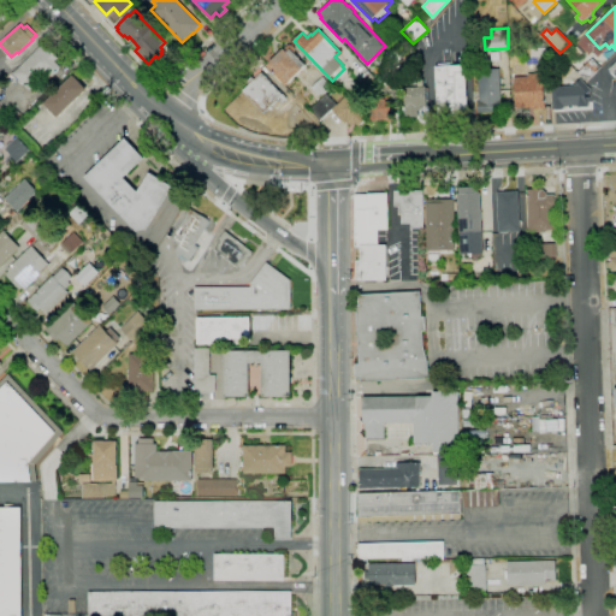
[(285,86),(266,65),(288,45),(291,45),(295,46),(296,49),(295,53),(307,65),(301,70),(303,73),(300,77),(297,75),(285,86)]
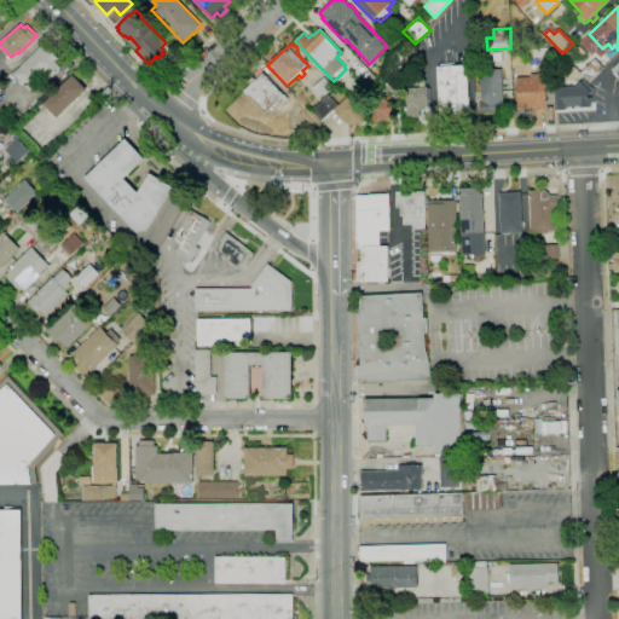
[(30,91),(23,85),(22,86),(19,84),(21,82),(13,74),(41,47),(47,53),(51,50),(59,58),(56,62),(62,68),(53,76),(52,75),(46,81),(41,76),(36,81),(39,84),(30,91)]
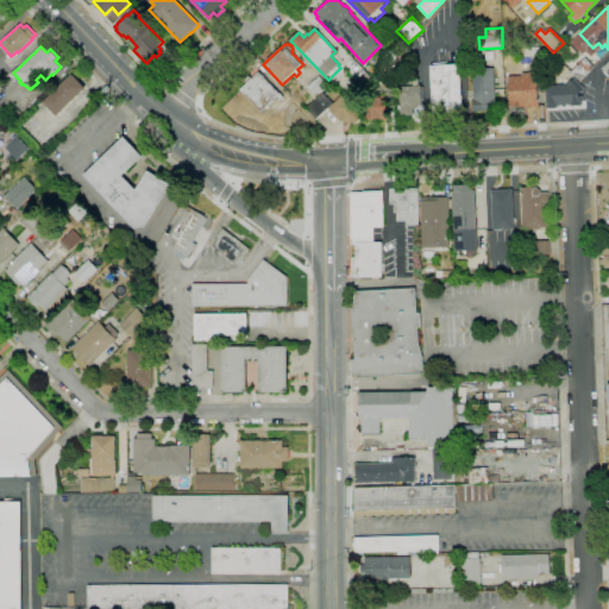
[(570,70),(553,54),(560,46),(576,63),(573,64),(576,67),(572,69),(571,68),(570,70)]
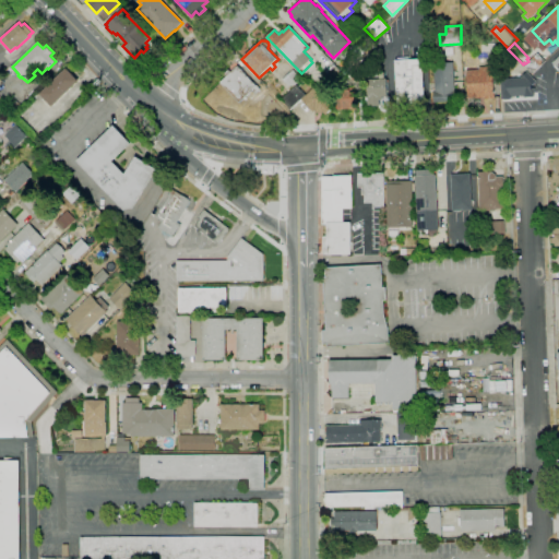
[(532,73),(524,66),(537,52),(545,61),(532,73)]
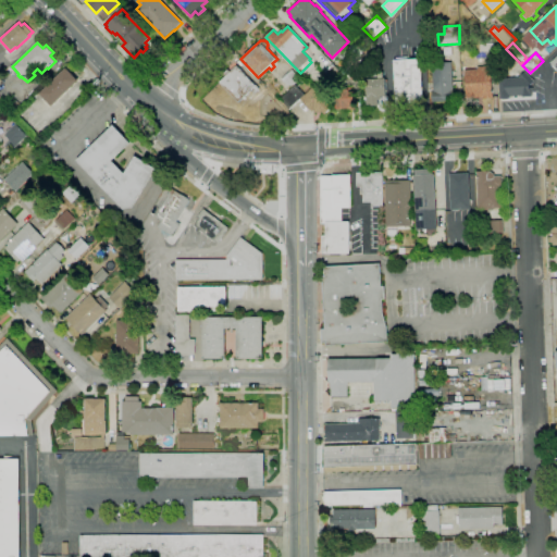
[(397,104),(394,61),(407,60),(407,58),(411,57),(411,59),(421,59),(424,103),(397,104)]
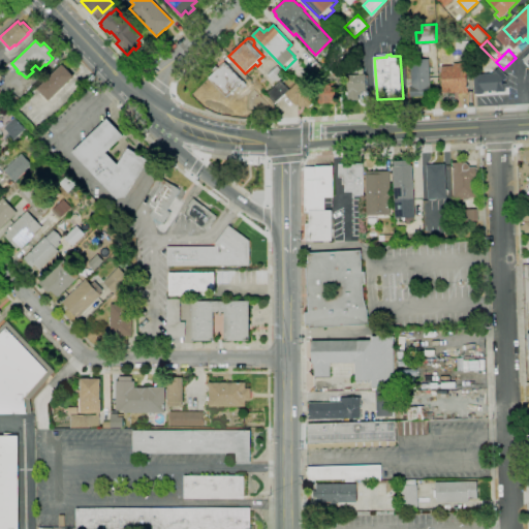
[(312,72),(305,65),(313,57),(319,64),(312,72)]
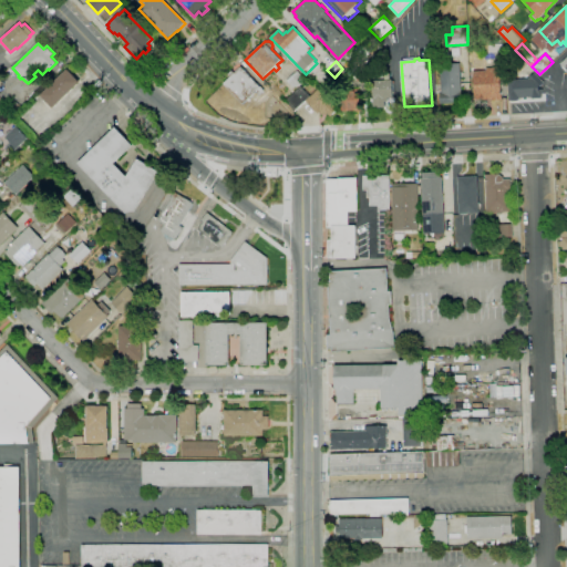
[(446,104),(445,100),(441,100),(441,96),(437,98),(436,86),(442,86),(440,64),(460,63),(462,98),(456,99),(456,102),(453,103),(446,104)]
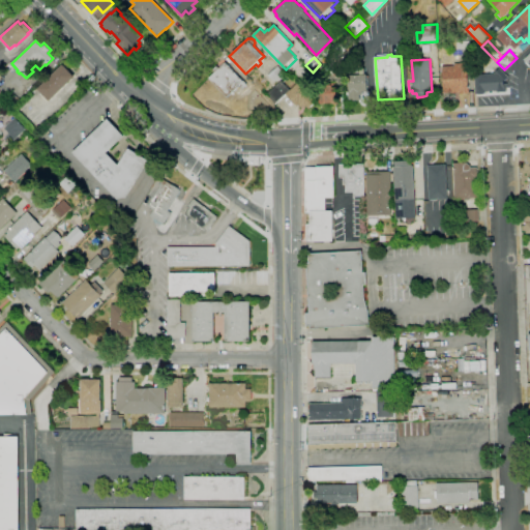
[(227,97),(209,79),(216,71),(213,67),(216,64),(219,68),(226,62),(247,85),(243,89),(239,85),(227,97)]
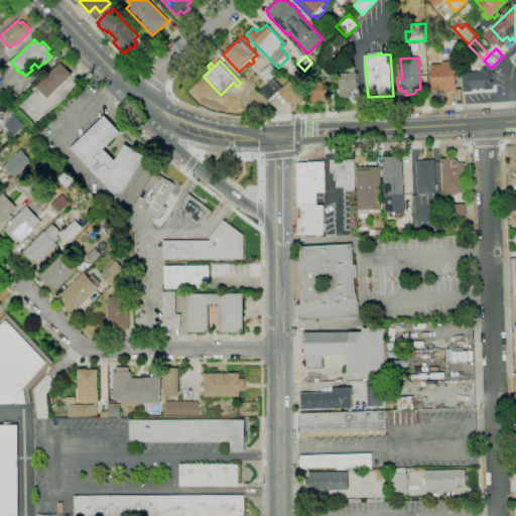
[(433,92),(431,66),(442,65),(442,61),(452,61),(452,63),(455,63),(457,91),(447,91),(433,92)]
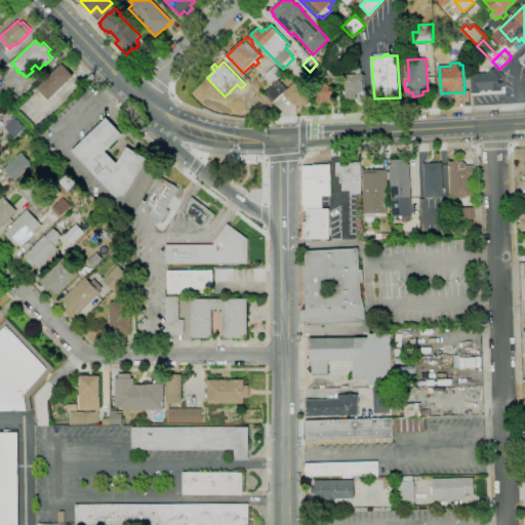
[(49,99),(38,88),(64,64),(75,75),(49,99)]
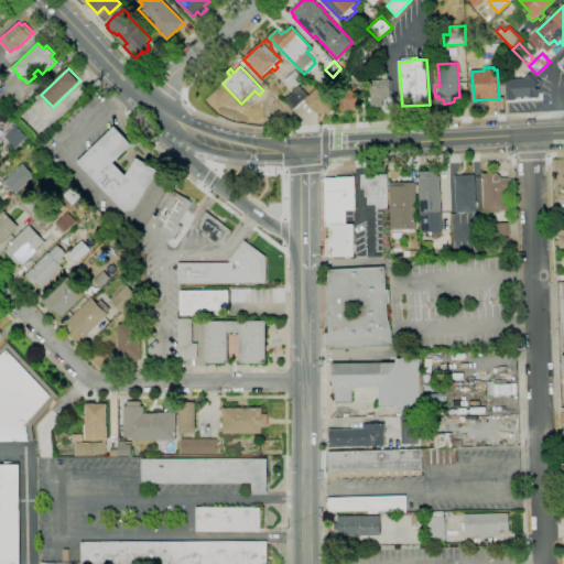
[(293,86),(290,86),(285,80),(288,79),(282,74),(283,69),(285,68),(285,72),(290,77),(296,71),(301,75),(302,79),(301,83),(299,85),(293,86)]
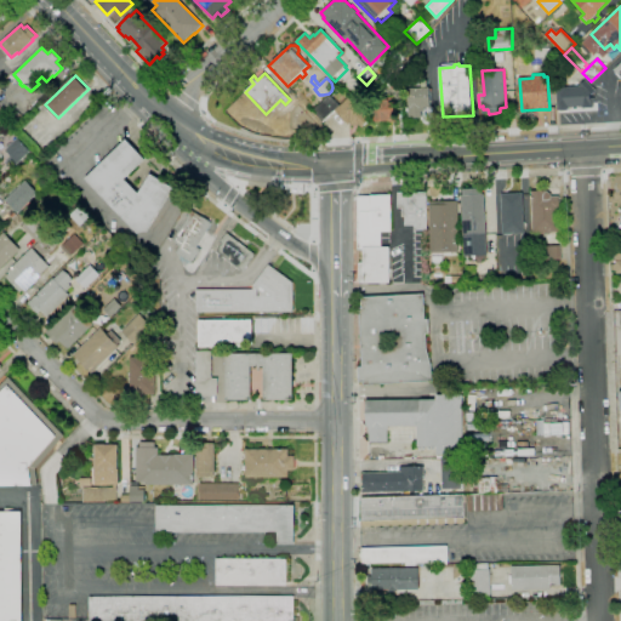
[(391,90),(389,78),(404,75),(405,87),(391,90)]
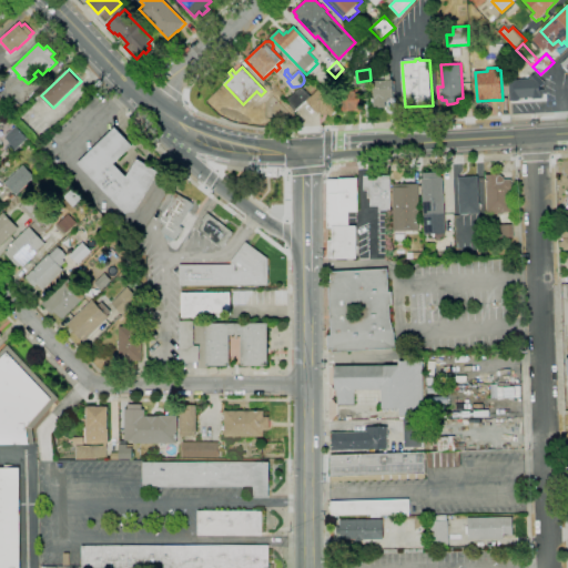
[(520,101),(510,101),(508,81),(529,79),(536,73),(545,82),(540,87),(540,89),(544,89),(544,94),(543,94),(543,100),(533,99),(533,98),(520,98),(520,101)]
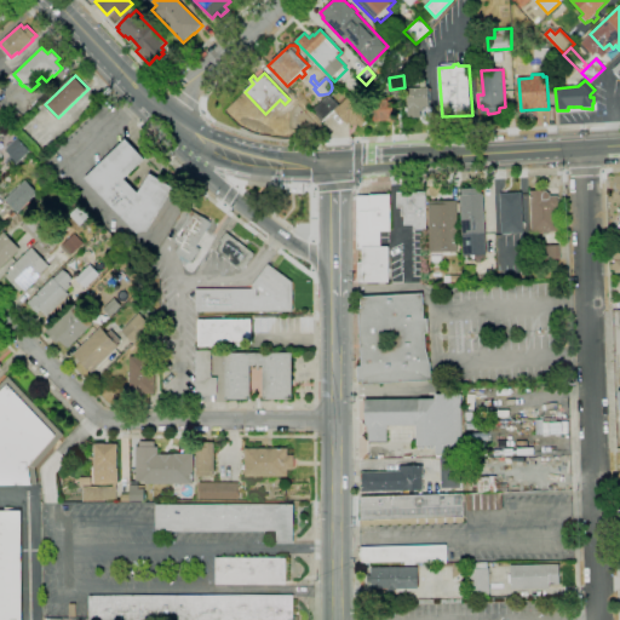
[(409,118),(408,112),(407,107),(409,107),(408,82),(426,81),(426,86),(430,86),(431,107),(425,107),(426,110),(423,110),(423,116),(409,118)]
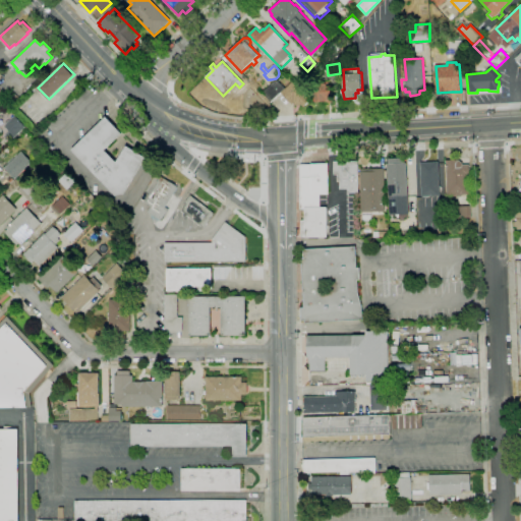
[(304,107),(301,104),(300,105),(295,105),(293,103),(292,104),(280,93),(271,102),(262,94),(276,79),(286,89),(292,81),(310,101),(304,107)]
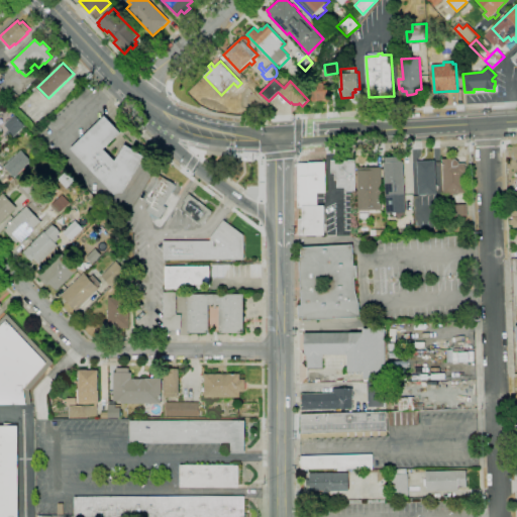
[(325,101),(325,100),(311,100),(311,85),(313,85),(313,83),(324,82),(324,84),(329,83),(330,101),(325,101)]
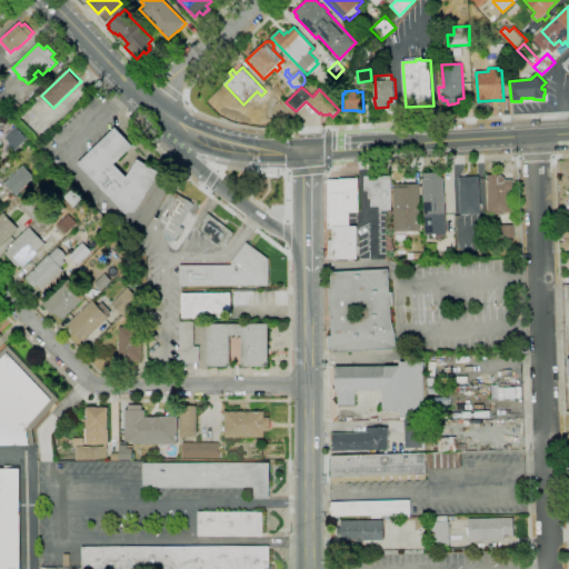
[(282,111),(275,103),(279,99),(287,107),(282,111)]
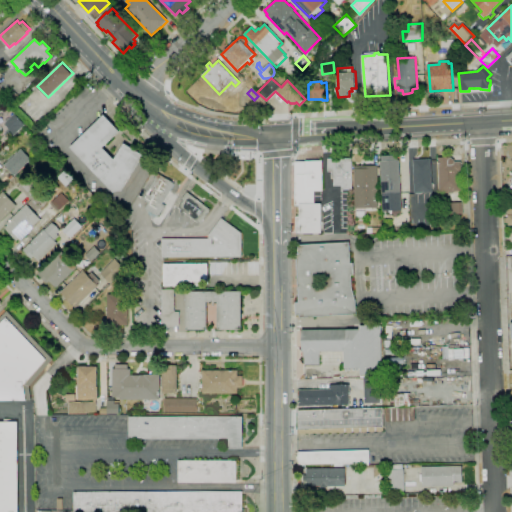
[(258,107),(254,103),(258,99),(262,104),(258,107)]
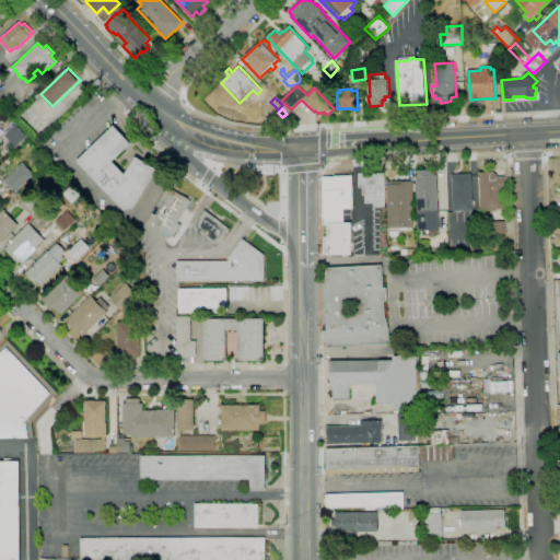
[(11,152),(4,147),(11,141),(6,135),(16,125),(27,136),(11,152)]
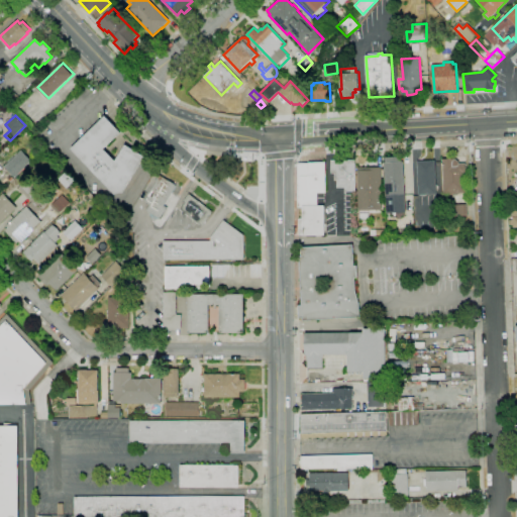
[(115,194),(71,149),(105,116),(121,132),(104,148),(115,161),(125,144),(145,157),(123,193),(115,194)]
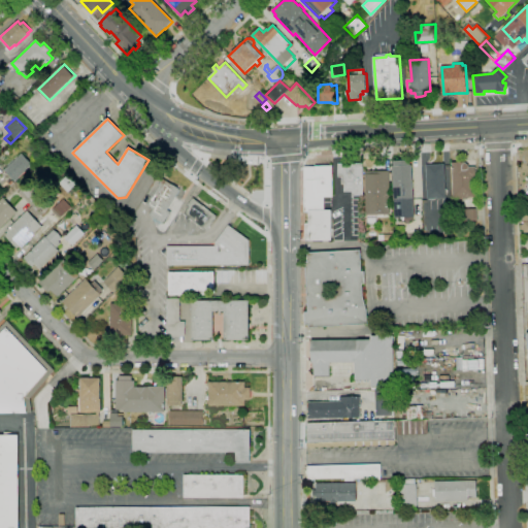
[(15,182),(4,170),(15,159),(26,170),(15,182)]
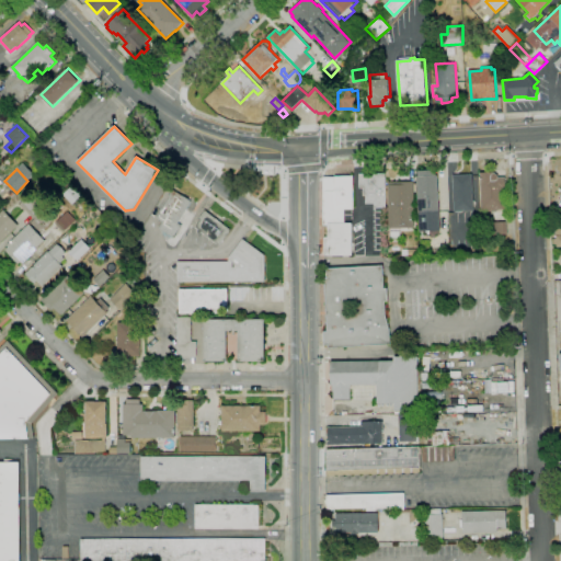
[(420,214),(418,176),(420,176),(419,171),(436,170),(436,175),(438,175),(439,213),(420,214)]
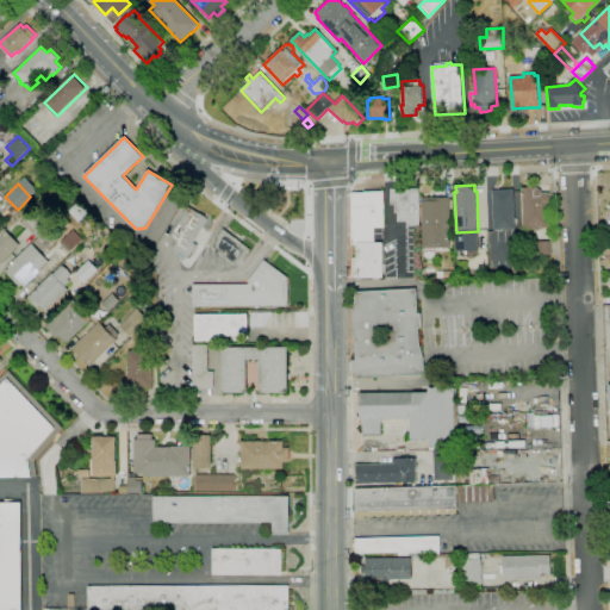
[(533,230),(533,229),(524,229),(522,187),(537,187),(537,188),(540,188),(540,190),(541,190),(542,191),(542,192),(542,193),(549,192),(551,204),(548,204),(548,209),(549,209),(551,226),(541,228),(541,229),(533,230)]
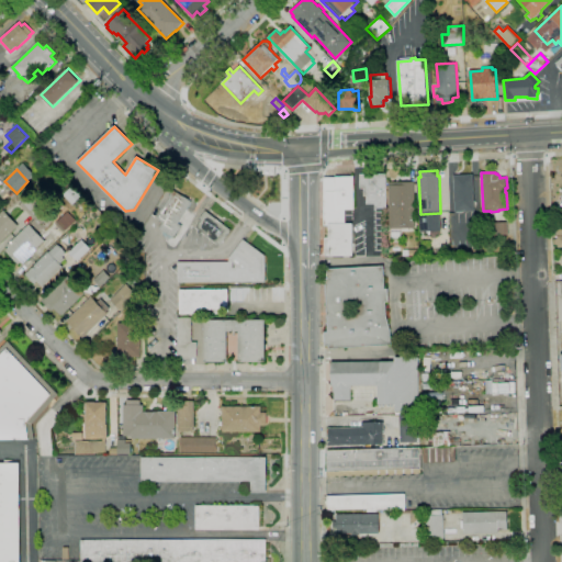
[(375,209),(375,203),(367,204),(367,195),(364,195),(364,189),(360,189),(360,175),(386,173),(386,208),(375,209)]
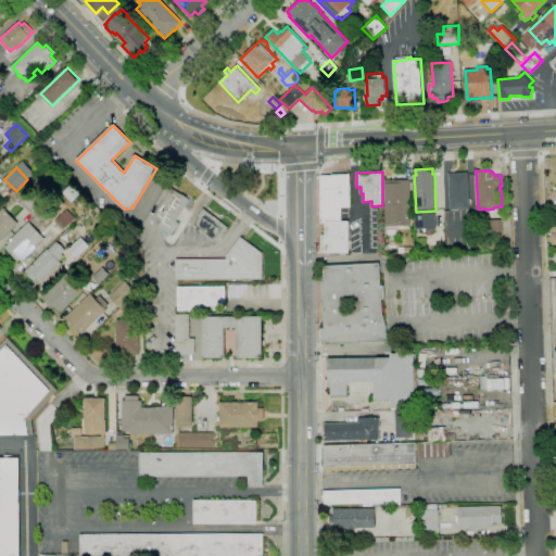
[(452,211),(452,210),(451,210),(449,174),(451,174),(451,172),(454,172),(454,174),(463,173),(463,172),(466,172),(466,173),(468,173),(469,209),(458,209),(458,210),(452,211)]
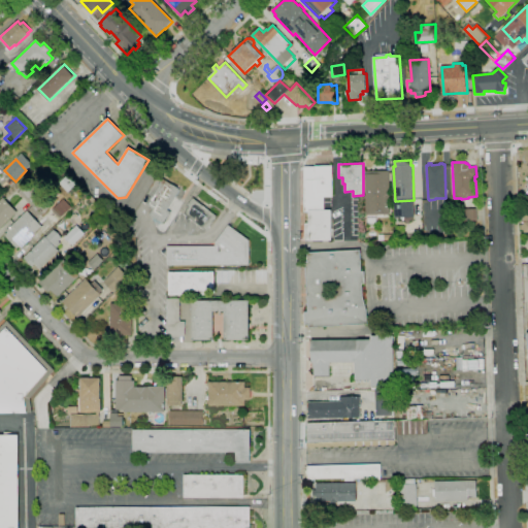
[(369,204),(368,187),(364,188),(364,168),(366,168),(366,165),(371,165),(371,167),(373,167),(373,168),(385,167),(385,186),(387,186),(388,203),(369,204)]
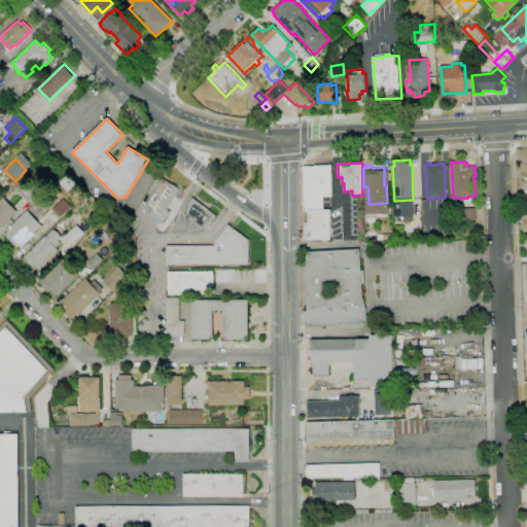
[(309,241),(309,240),(305,240),(305,223),(309,223),(309,211),(304,211),(303,167),(314,167),(314,166),(332,166),(332,197),(323,197),(324,209),(330,209),(331,240),(309,241)]
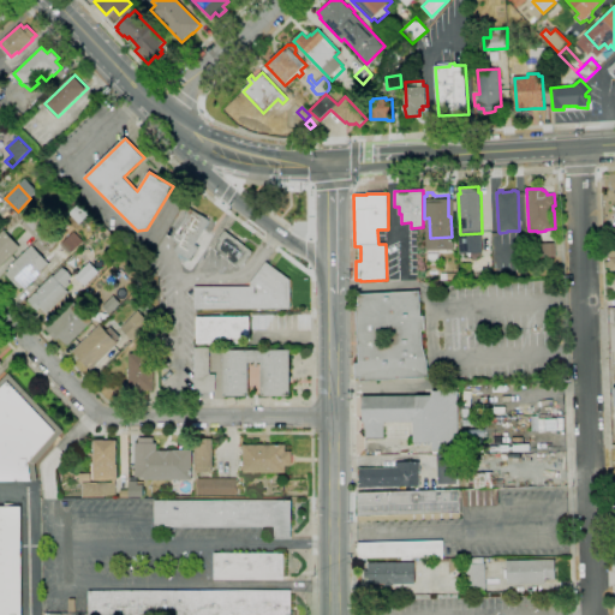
[(191,261),(174,250),(179,243),(172,239),(185,216),(185,215),(190,208),(210,220),(195,244),(199,248),(191,261)]
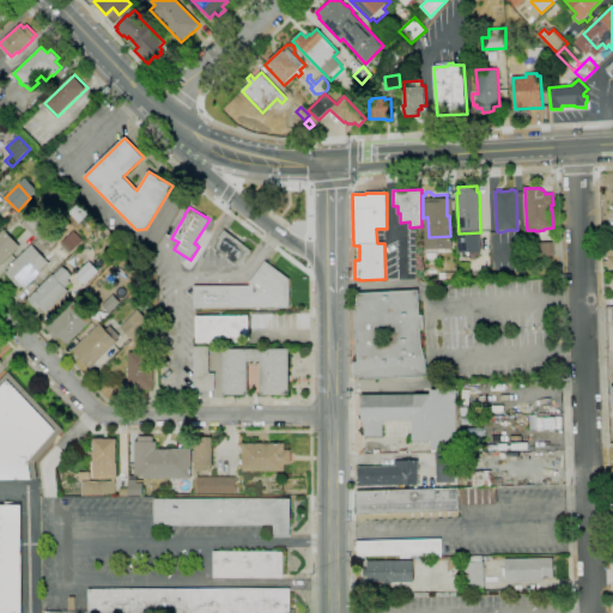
[(36,240),(22,223),(28,218),(30,220),(36,214),(48,228),(36,240)]
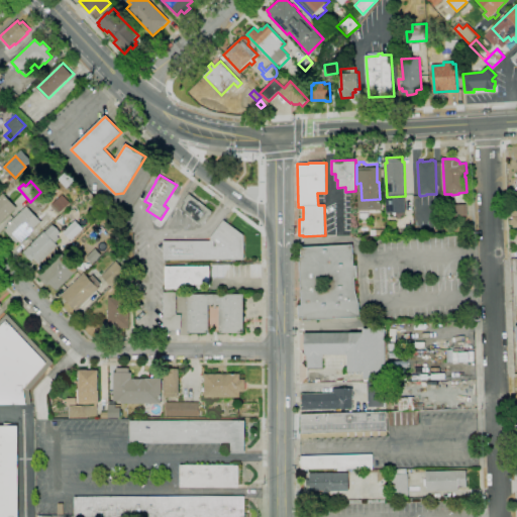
[(0,223),(0,195),(3,193),(17,208),(0,223)]
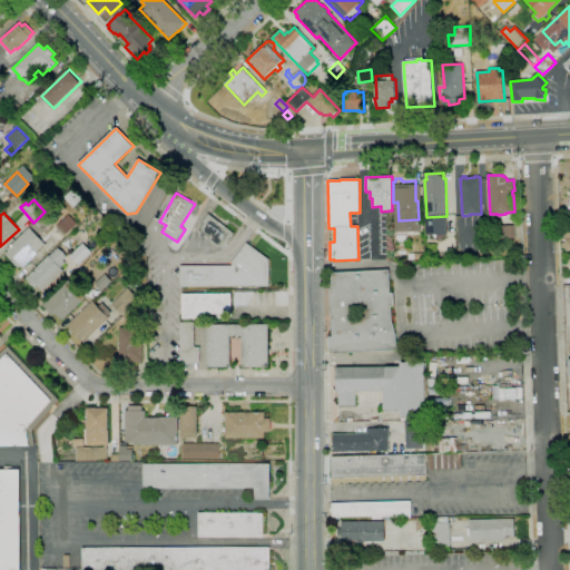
[(223,248),(199,231),(205,223),(203,222),(208,214),(234,233),(223,248)]
